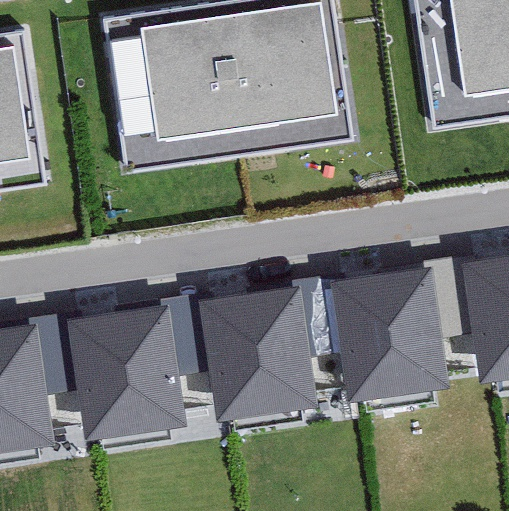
[(256,0),(96,21),(112,148),(346,117),(330,0),(256,0)]
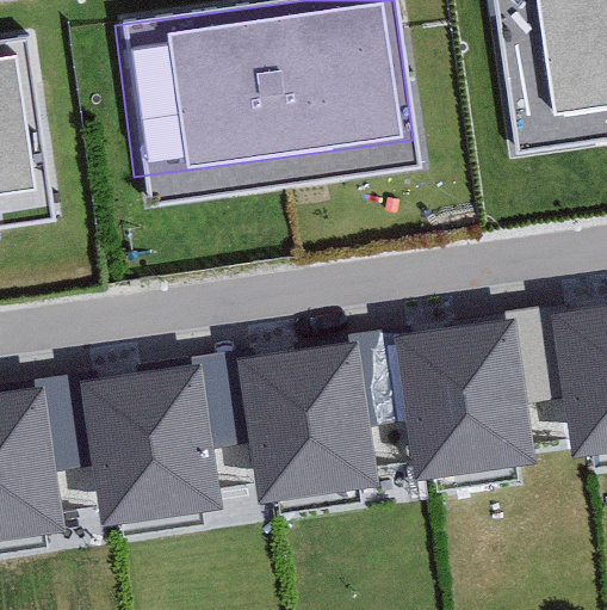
[(503,0),(518,106),(606,96),(606,0),(503,0)]
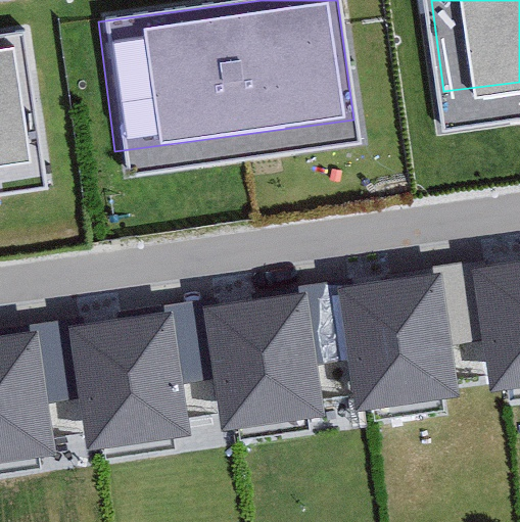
[(0,197),(44,192),(24,33),(0,36),(0,197)]
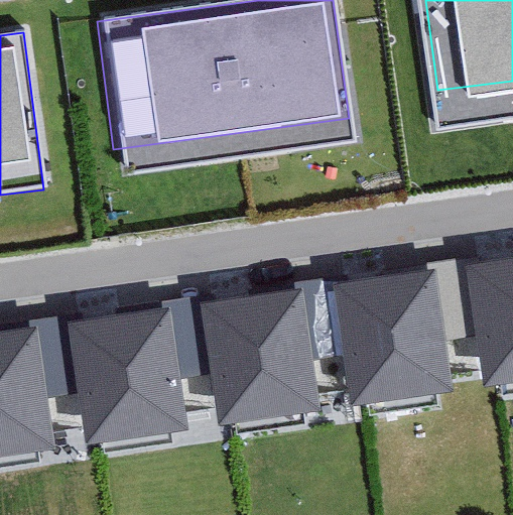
[(512,258),(469,264),(485,385),(512,381),(512,258)]
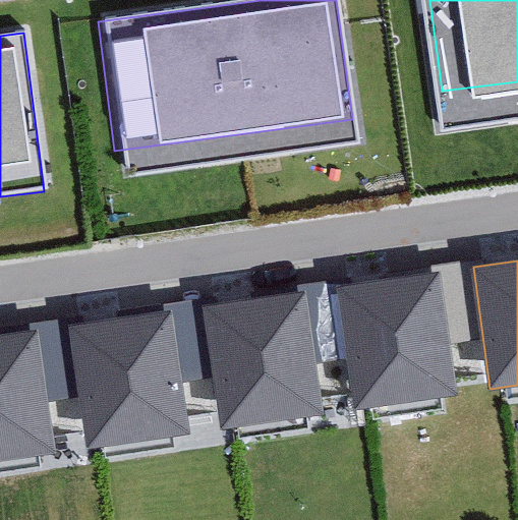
[(437,273),(341,287),(358,409),(455,396),(437,273)]
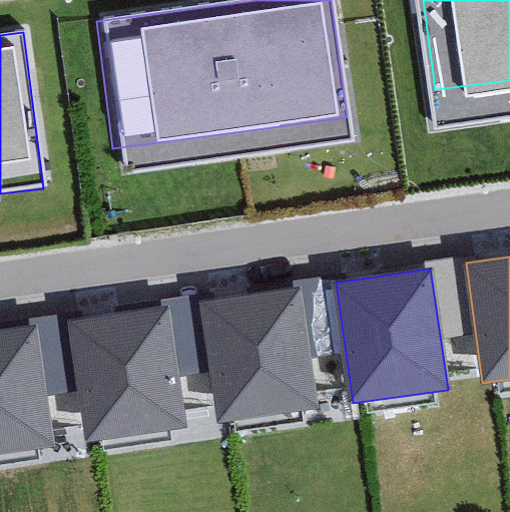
[(299,288),(201,302),(218,417),(316,403),(299,288)]
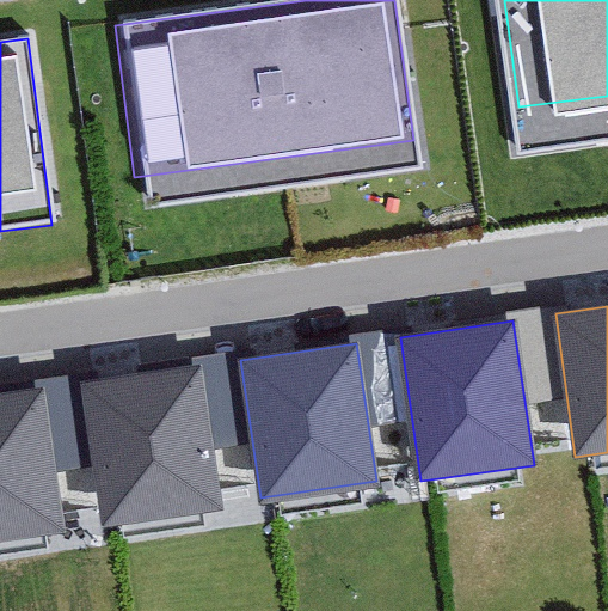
[(201,366),(81,384),(103,530),(222,513),(201,366)]
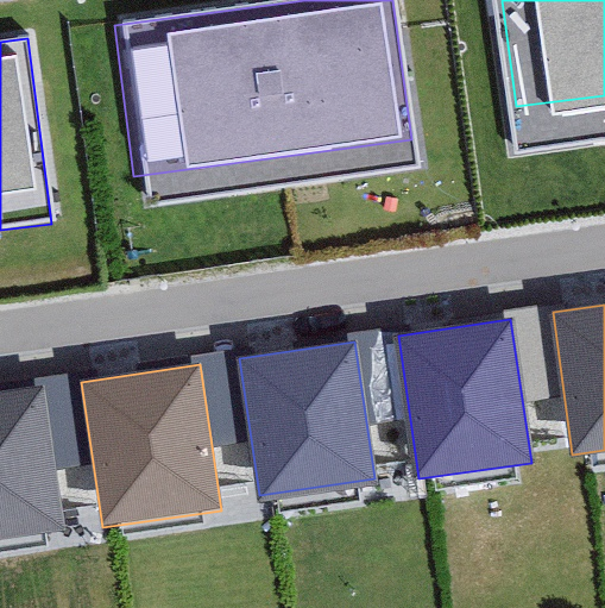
[(39,390),(0,396),(0,539),(62,530),(39,390)]
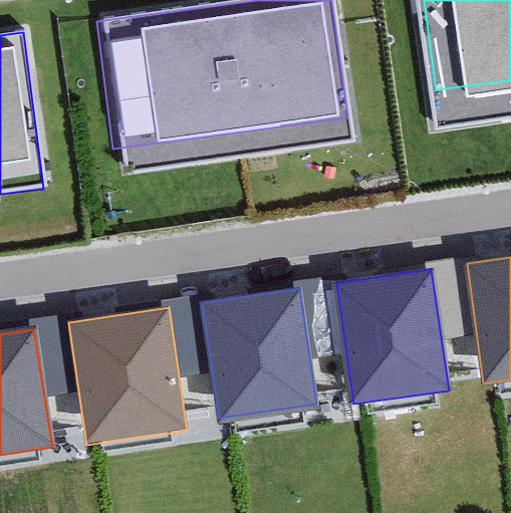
All buildings are outlined.
